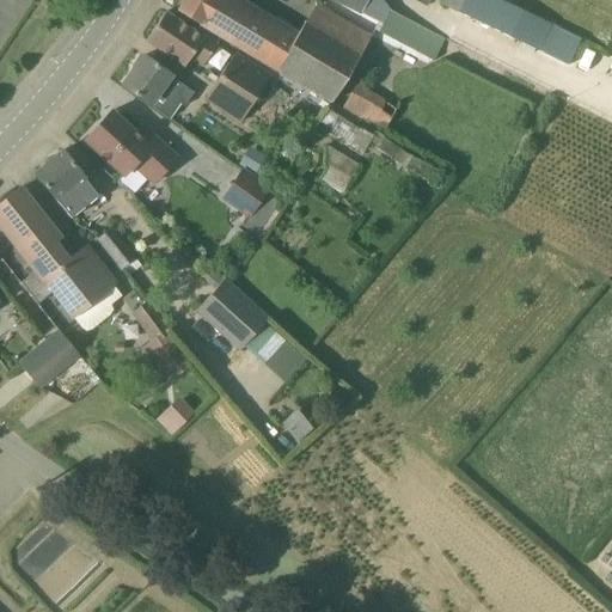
[(239,0),(183,0),(177,12),(197,24),(329,104),(357,59),(303,24),(297,36),(239,0)]
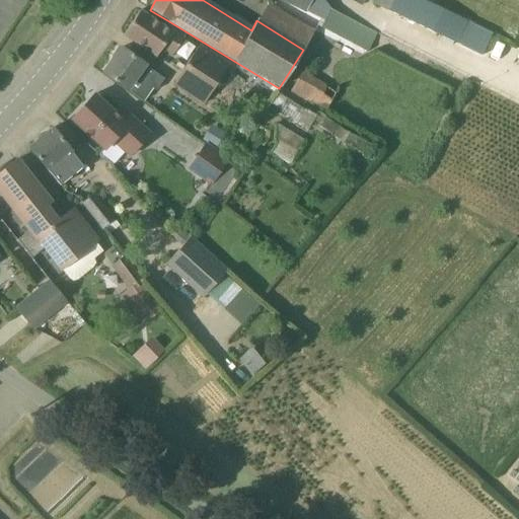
[(277,0),(305,13),(310,0),(277,0)]
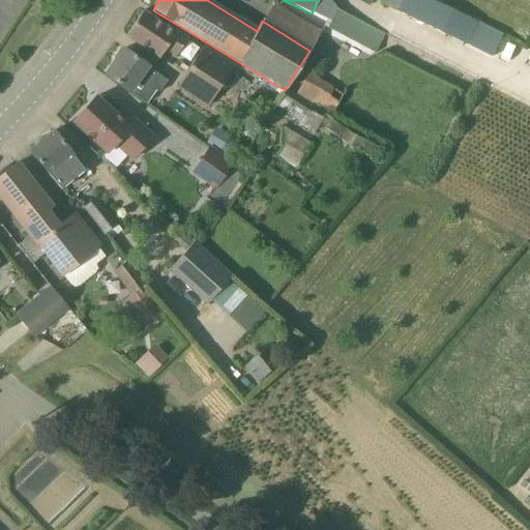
[(396,11),(402,0),(379,0),(378,3),(396,11)]
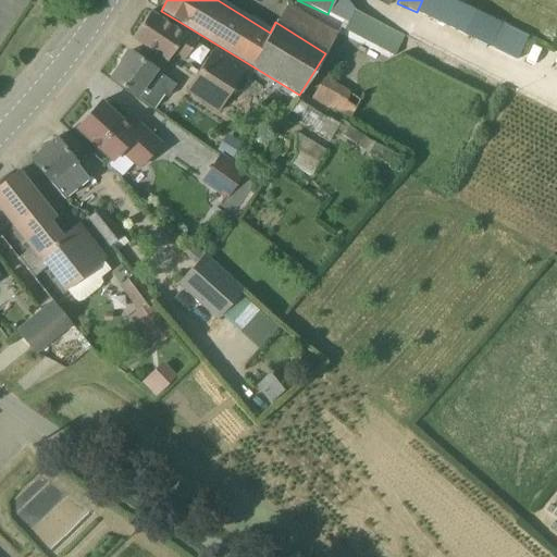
[(422,0),(417,12),(457,32),(468,7),(453,0),(422,0)]
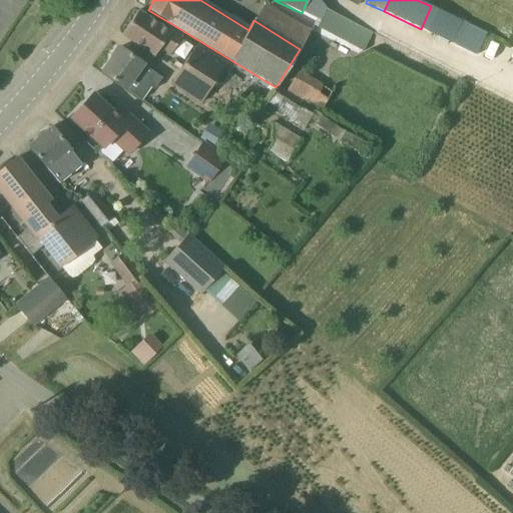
[(431,6),(421,29),(450,43),(451,41),(456,31),(461,21),(461,20),(453,17),(431,6)]
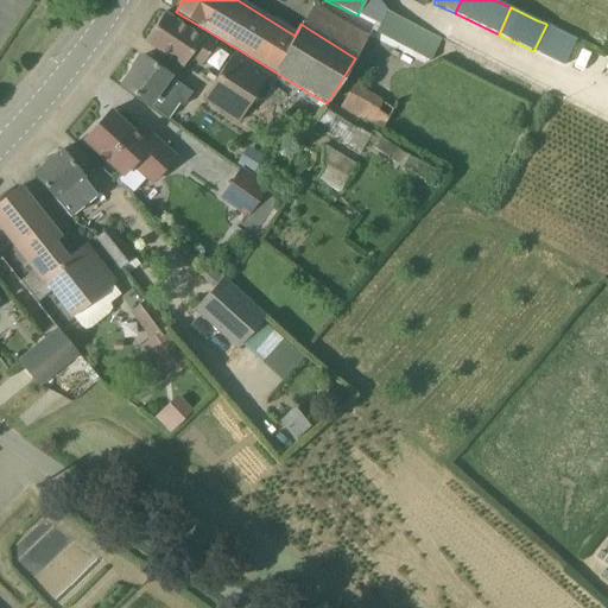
[(215,45),(184,25),(165,11),(146,39),(184,65),(189,58),(201,67),(215,45)]
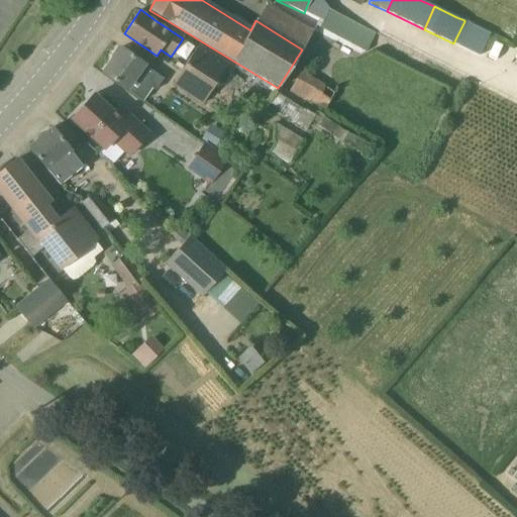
[(328,10),(323,20),(319,27),(367,52),(376,34),(328,10)]
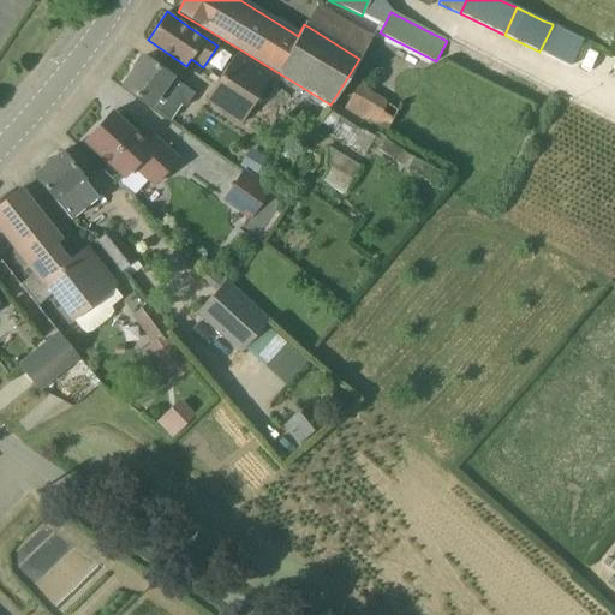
[(203,101),(239,125),(270,77),(234,53),(203,101)]
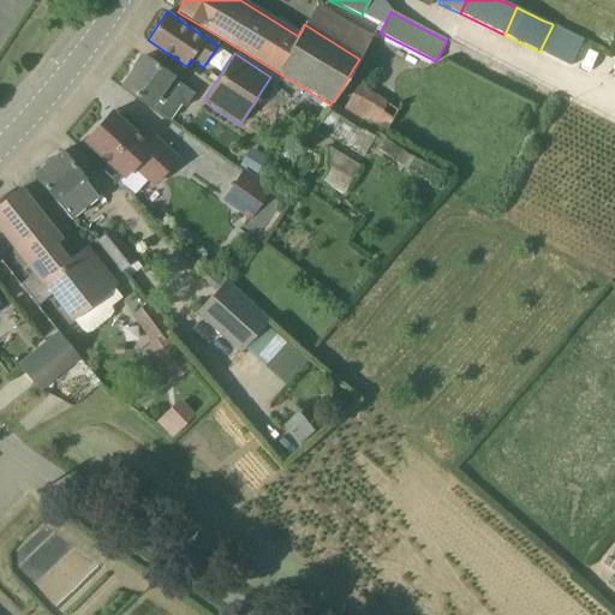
[(193,94),(162,71),(143,58),(121,87),(169,120),(180,106),(184,108),(193,94)]
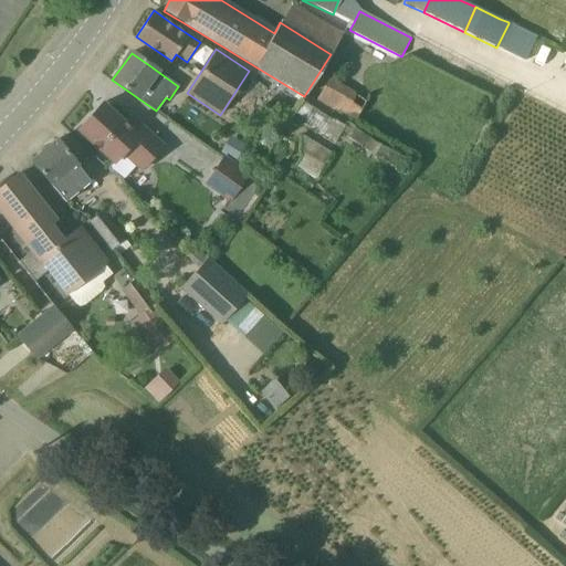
[(367,101),(352,92),(348,96),(338,115),(354,124),(365,106),(367,101)]
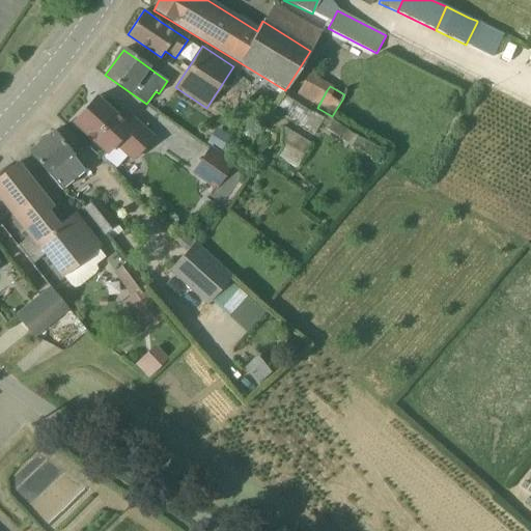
[(121,121),(109,110),(93,95),(72,119),(108,154),(114,146),(132,163),(155,138),(129,113),(121,121)]
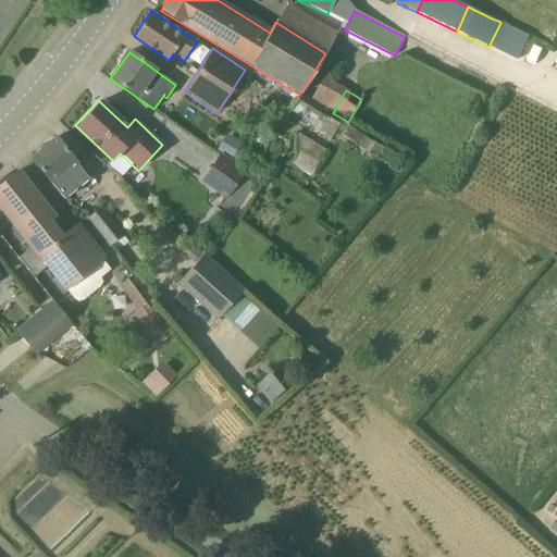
[(327,116),(326,118),(319,131),(318,132),(330,139),(339,124),(327,116)]
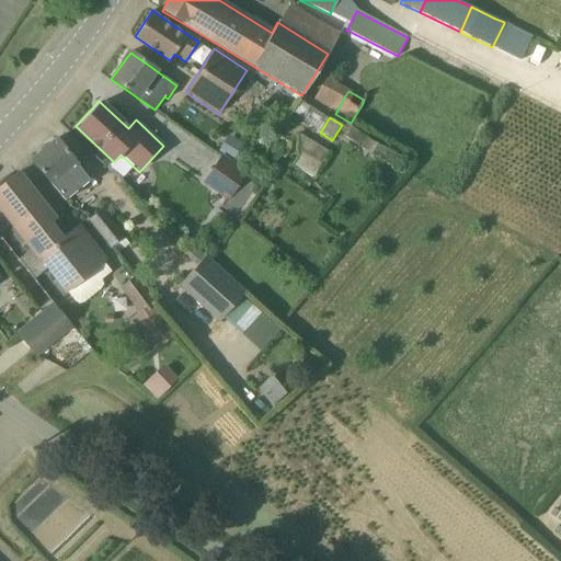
[(293,164),(313,176),(329,151),(324,149),(299,134),(298,136),(296,153),(298,155),(293,164)]
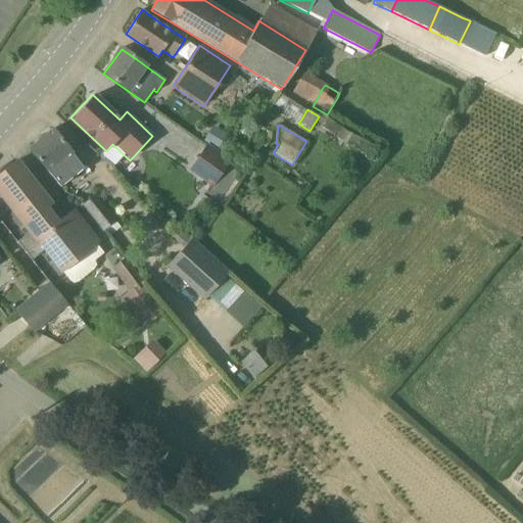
[(226,134),(212,126),(207,136),(203,141),(217,149),(227,135),(226,134)]
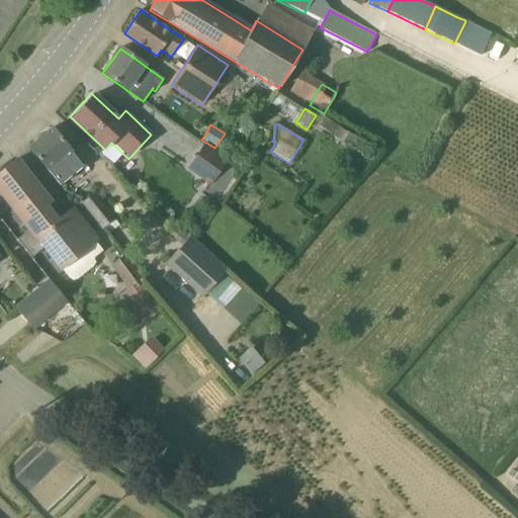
[(52,128),(28,148),(59,185),(82,166),(70,151),(70,150),(52,128)]
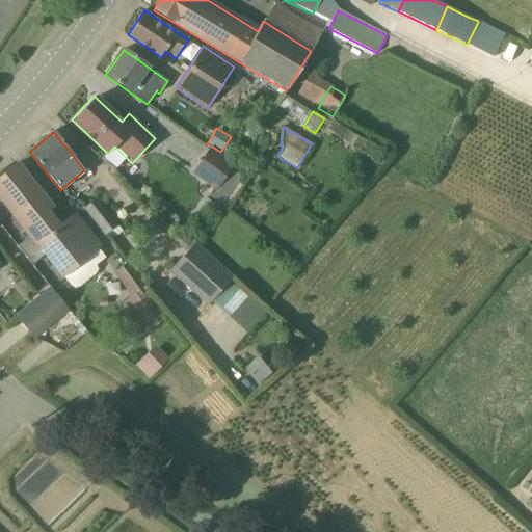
[(215,187),(209,195),(223,205),(243,177),(231,167),(233,164),(210,149),(193,173),(215,187)]
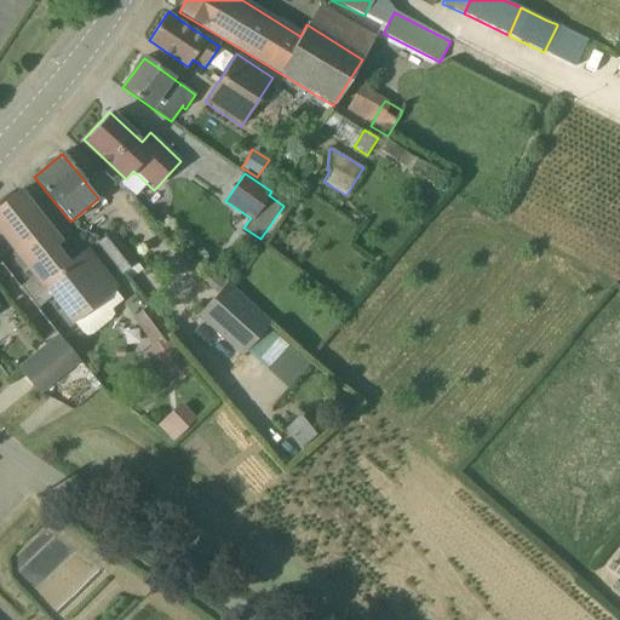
[(52,297),(73,323),(116,290),(86,251),(69,265),(53,246),(59,241),(19,190),(0,206),(0,231),(35,276),(21,287),(38,309),(52,297)]
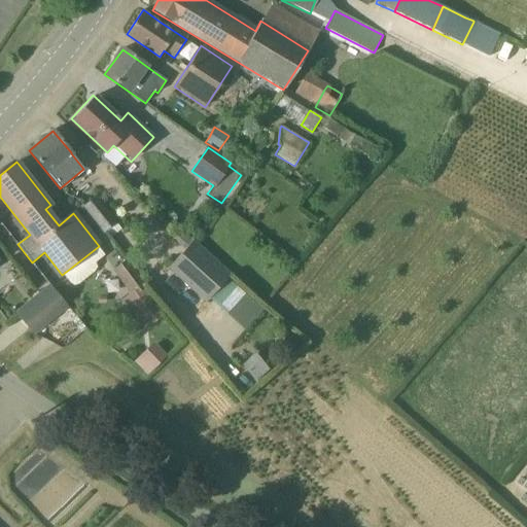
[(96,197),(81,208),(109,241),(123,230),(96,197)]
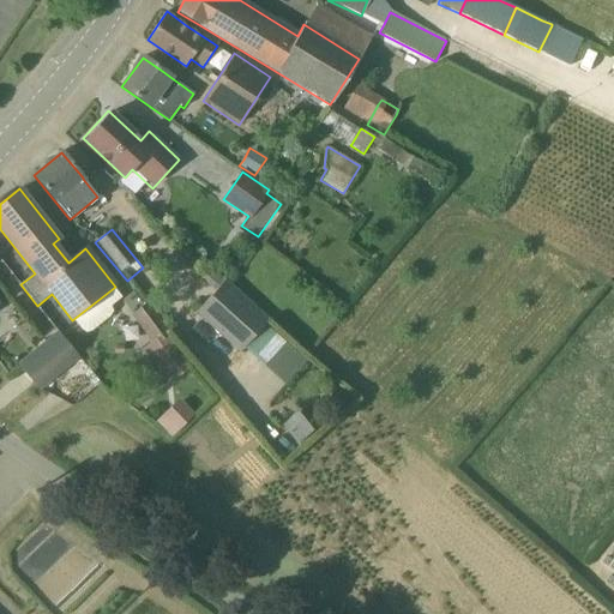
[(200,278),(215,292),(220,286),(222,284),(226,280),(210,266),(200,278)]
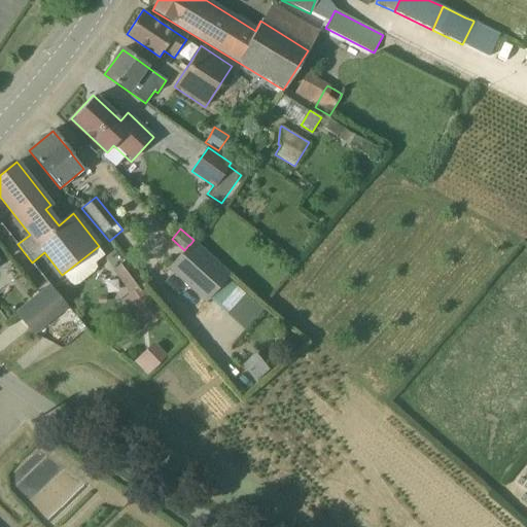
[(232,274),(194,240),(167,270),(204,304),(210,297),(227,312),(245,293),(227,279),(232,274)]
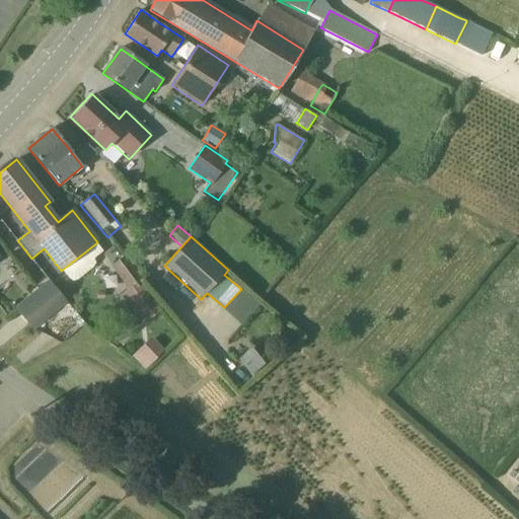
[(154,298),(141,283),(143,281),(125,255),(109,266),(129,292),(123,296),(144,324),(161,310),(153,299),(154,298)]
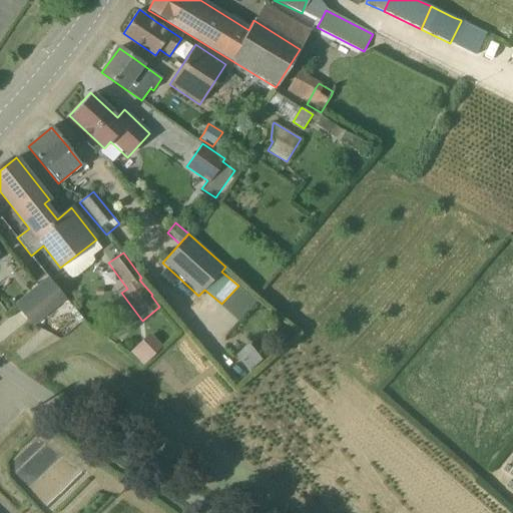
[(32,325),(64,299),(48,278),(15,305),(32,325)]
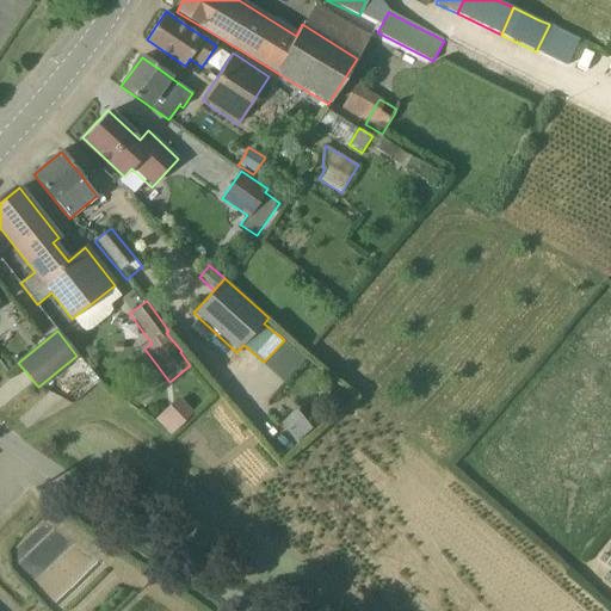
[(312,430),(302,417),(285,431),(296,443),(312,430)]
